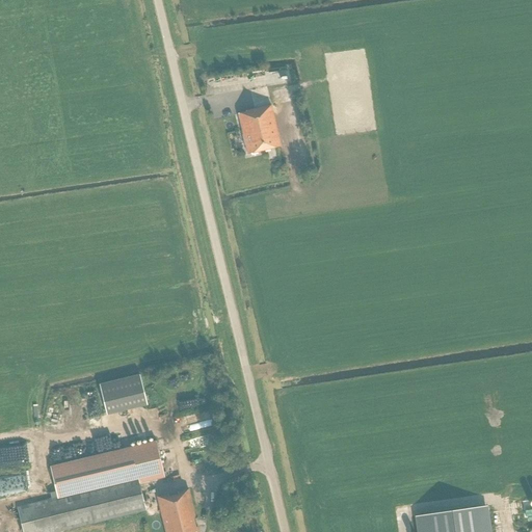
[(248,155),(282,147),(272,105),(246,111),(246,112),(239,114),(248,155)]
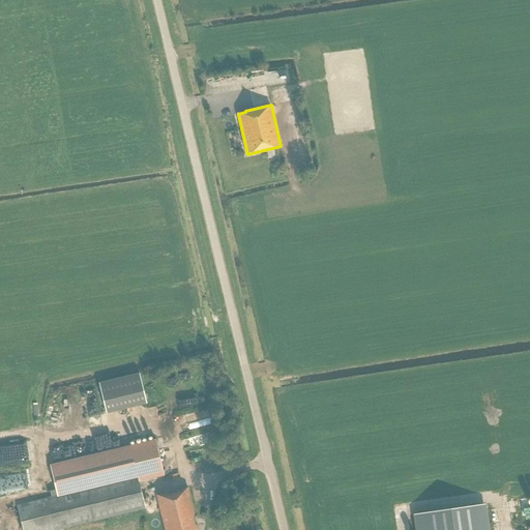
[(147,405),(140,374),(98,383),(107,414),(147,405)]
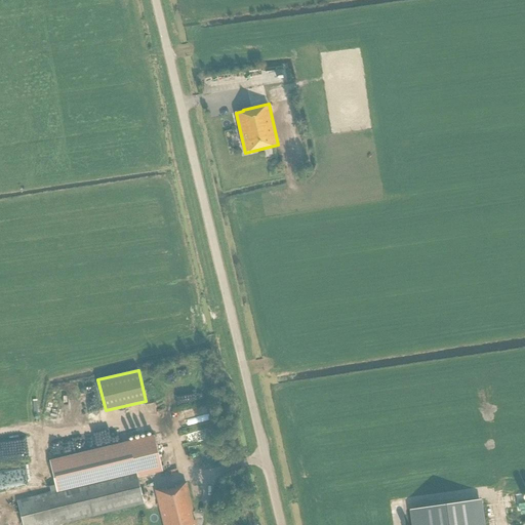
[(212,431),(192,437),(193,443),(213,437),(212,431)]
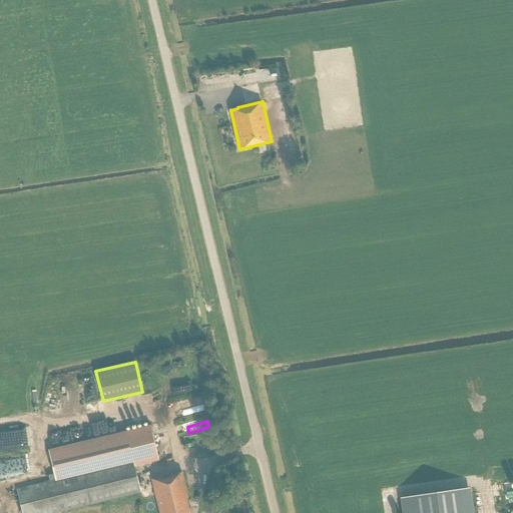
[(22,512),(55,512),(141,492),(135,466),(159,460),(150,426),(80,443),(87,473),(17,490),(22,512)]
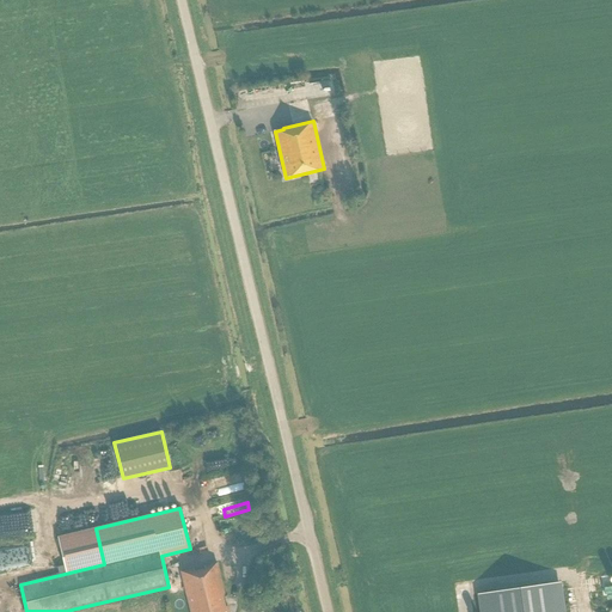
[(65,568),(95,561),(91,543),(61,550),(65,568)]
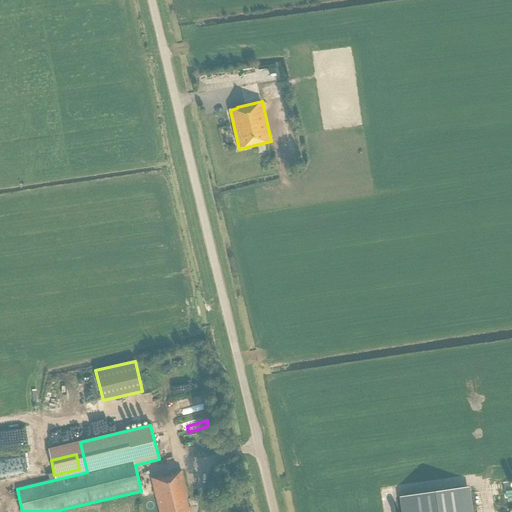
[(182,471),(151,478),(159,511),(192,511),(191,507),(189,508),(187,499),(189,499),(182,471)]
